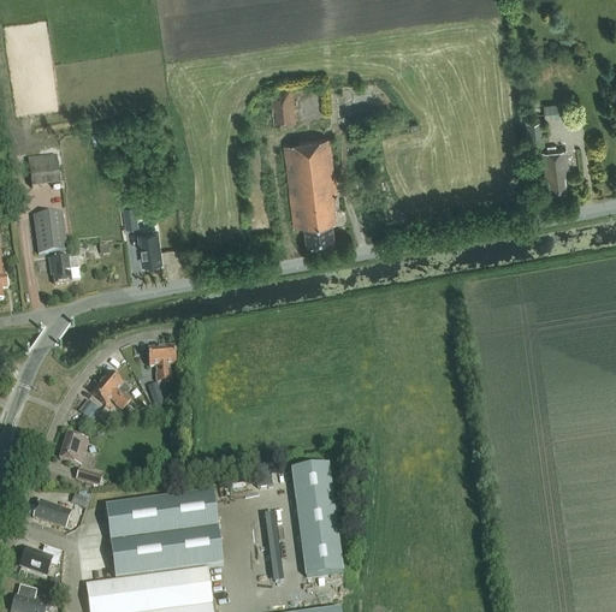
[(296,120),(291,87),(270,90),(274,124),(296,120)]
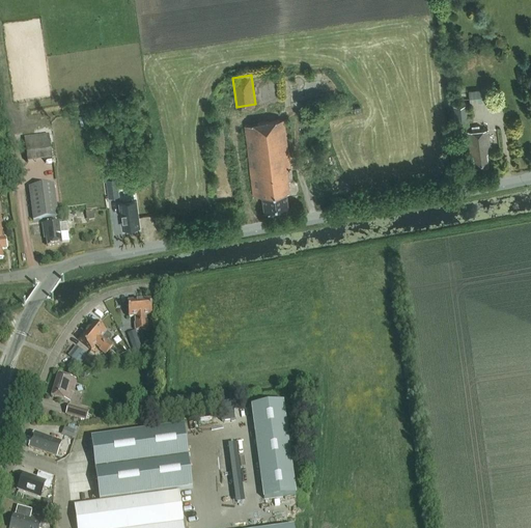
[(488,85),(468,87),(470,101),(491,99),(488,85)]
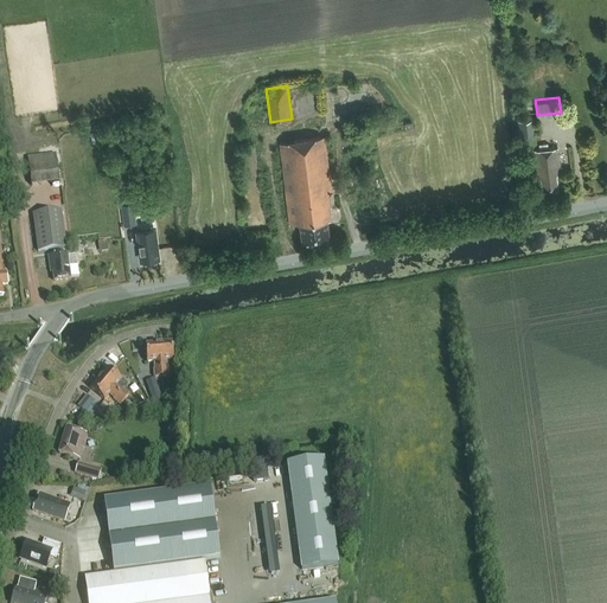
[(534,115),(518,117),(522,141),(536,140),(534,115)]
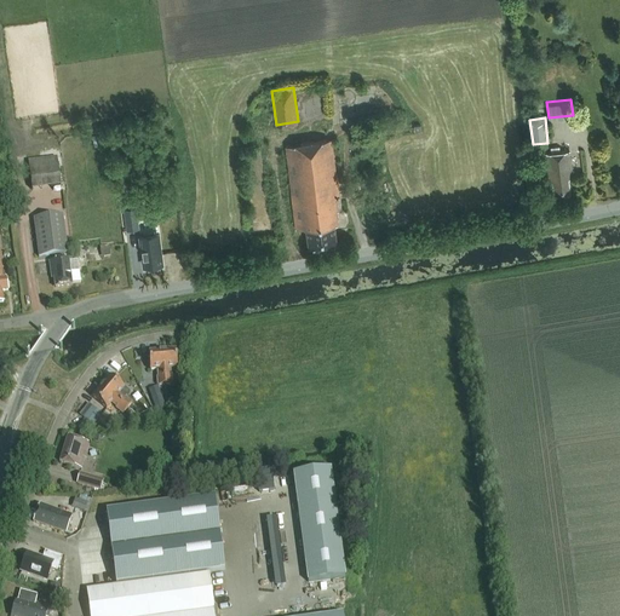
[(309,139),(286,143),(296,226),(306,224),(309,243),(322,241),(337,240),(334,222),(339,220),(344,219),(346,216),(346,208),(343,205),(342,205),(331,136),(309,139)]
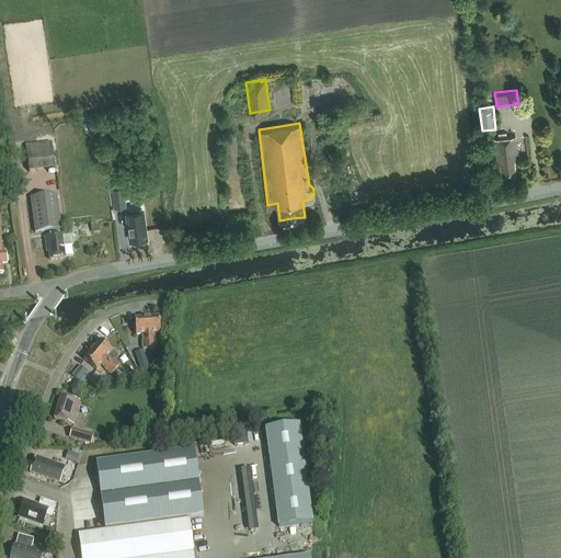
[(515,134),(507,135),(506,129),(499,131),(499,136),(493,136),(496,162),(500,161),(502,173),(516,171),(515,159),(517,159),(515,134)]
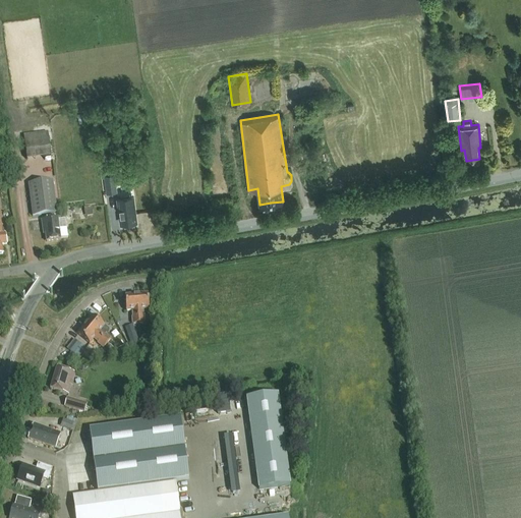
[(29,155),(53,153),(51,128),(26,130),(29,155)]
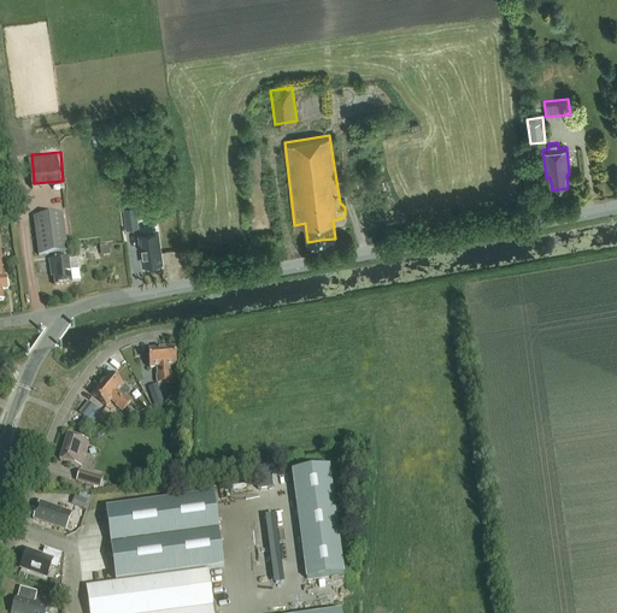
[(139,224),(136,205),(124,206),(127,225),(139,224)]
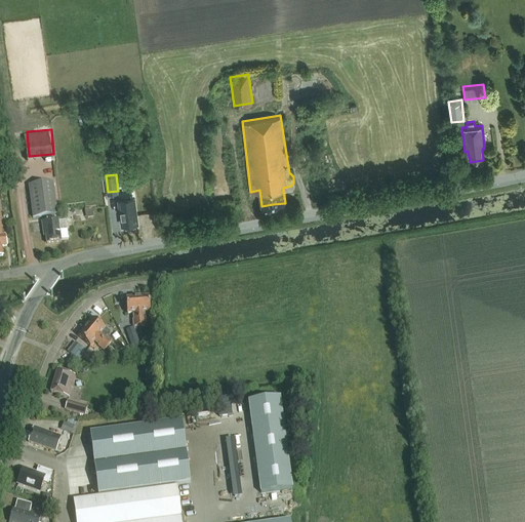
[(53,179),(29,184),(33,216),(57,213),(53,179)]
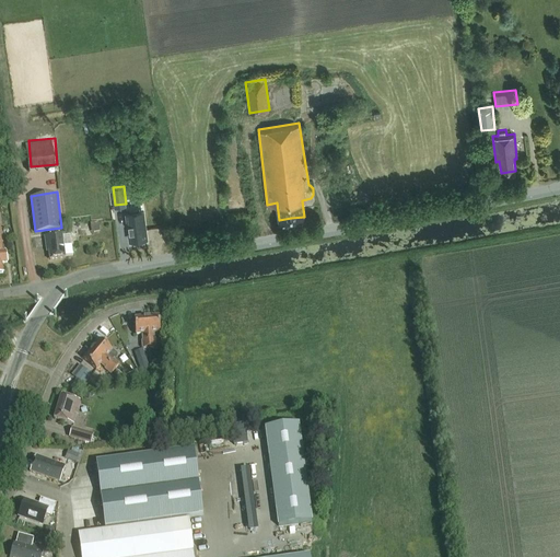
[(142,208),(126,210),(130,238),(146,235),(142,208)]
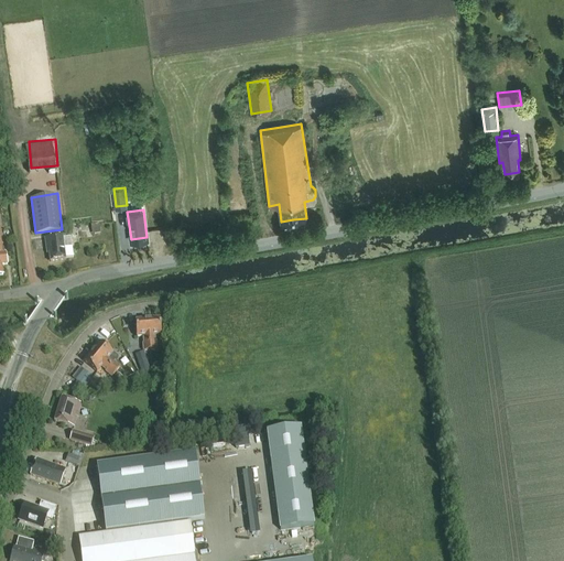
[(74,256),(71,235),(63,236),(63,234),(45,236),(46,245),(49,245),(51,259),(65,257),(74,256)]
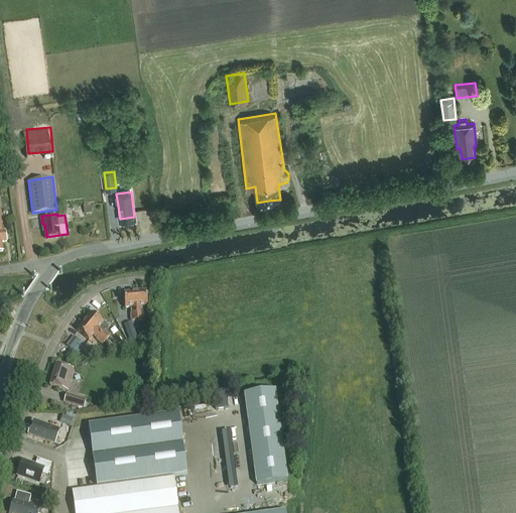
[(135,290),(138,318),(144,317),(143,310),(142,310),(142,304),(148,304),(147,289),(135,290)]
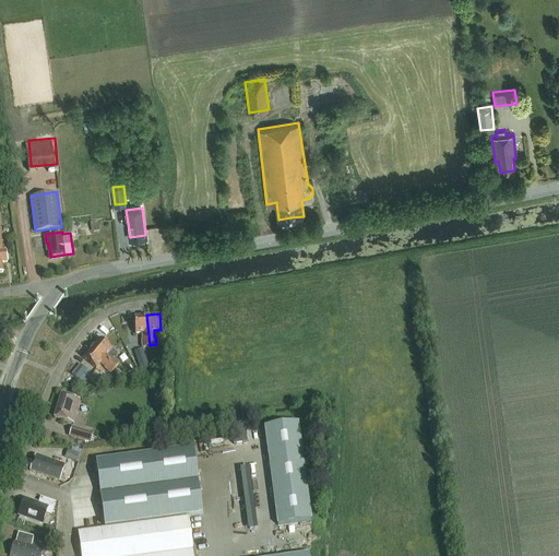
[(150,345),(146,315),(134,316),(137,332),(143,331),(143,338),(143,345),(150,345)]
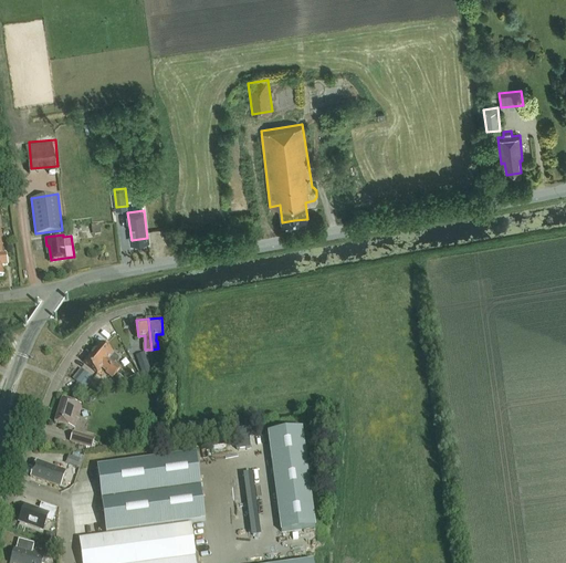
[(93,351),(116,371),(121,366),(114,361),(114,362),(108,357),(113,352),(101,342),(93,351)]
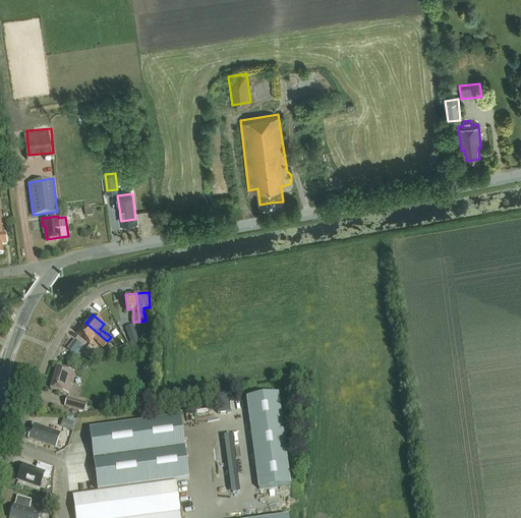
[(107,341),(85,323),(77,332),(90,342),(94,337),(98,340),(98,341),(104,346),(107,341)]
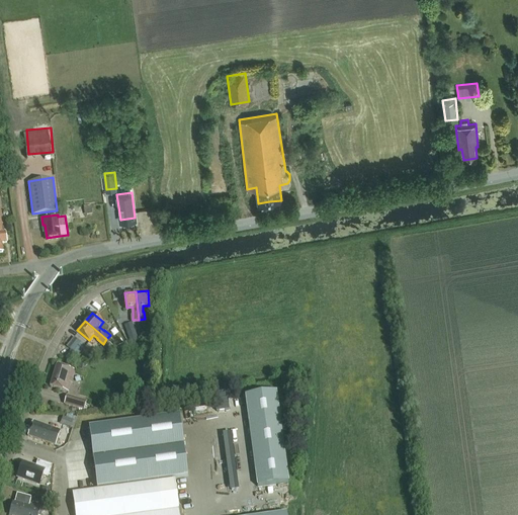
[(78,337),(70,347),(78,354),(86,344),(78,337)]
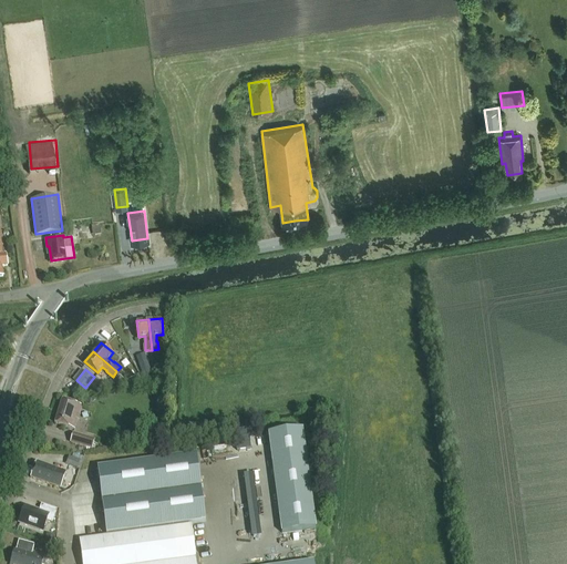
[(62,397),(55,421),(74,427),(82,403),(62,397)]
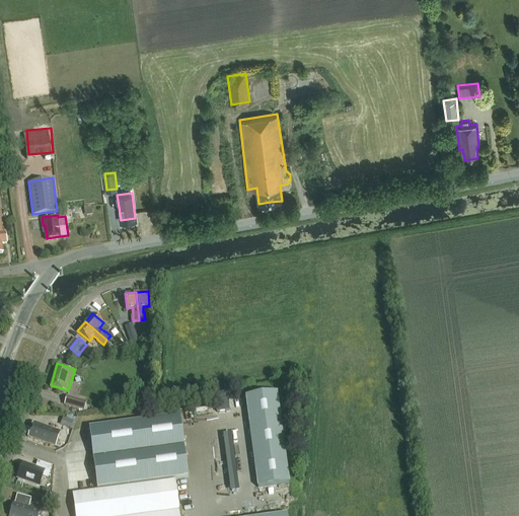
[(226,388),(214,390),(217,410),(229,408),(226,388)]
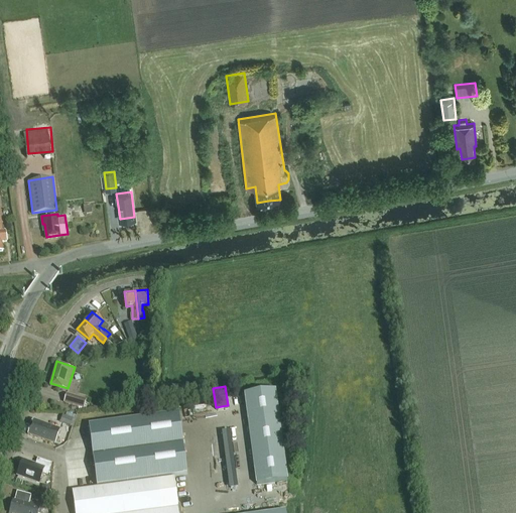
[(288,479),(275,388),(244,392),(256,483),(288,479)]
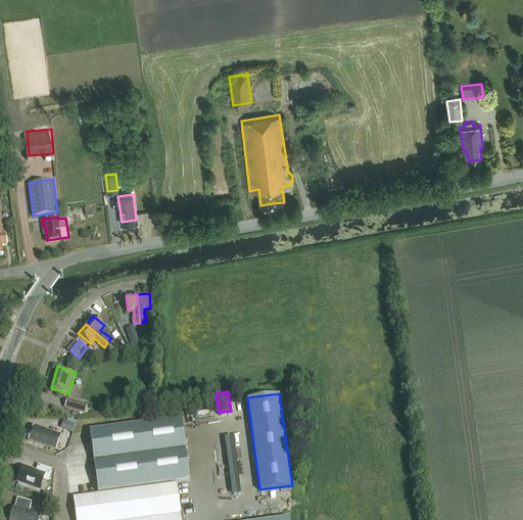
[(67,397),(65,406),(85,412),(87,404),(67,397)]
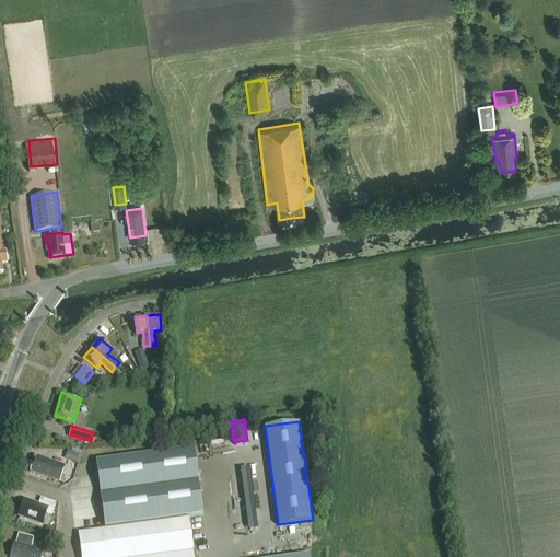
[(194,447),(96,460),(105,525),(188,513),(202,512),(194,447)]
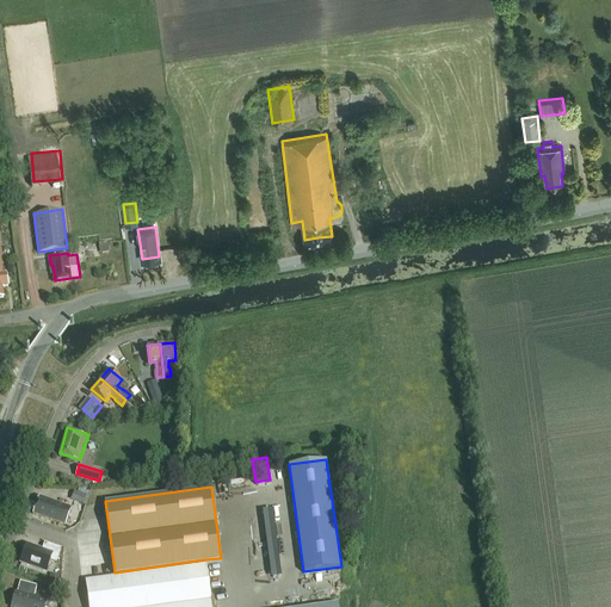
[(74,489),(72,497),(84,502),(87,493),(74,489)]
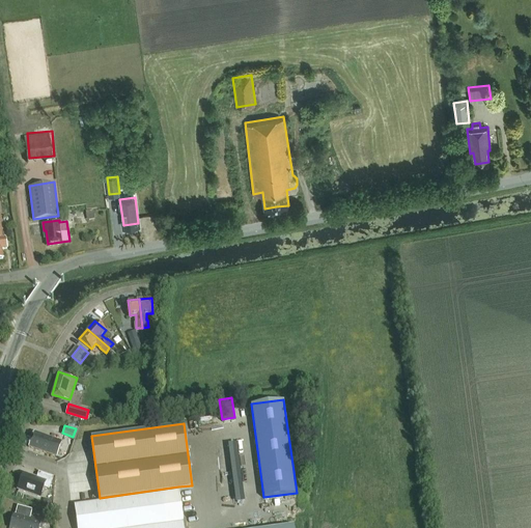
[(62,440),(34,431),(28,445),(57,454),(62,440)]
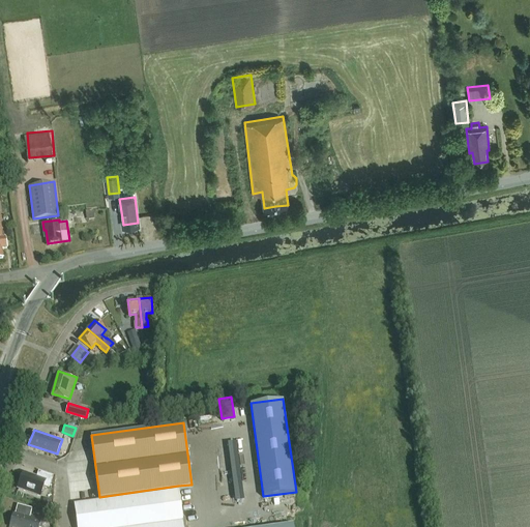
[(49,487),(53,474),(40,470),(38,477),(23,472),(19,487),(40,494),(43,485),(49,487)]
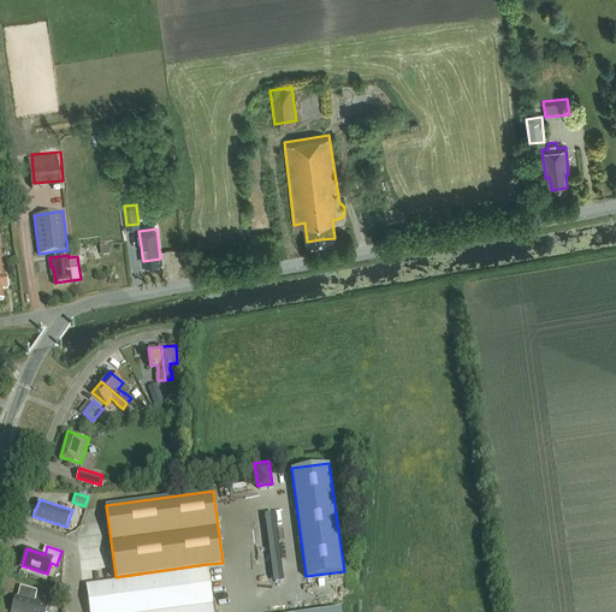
[(213,611),(208,568),(87,583),(89,611),(213,611)]
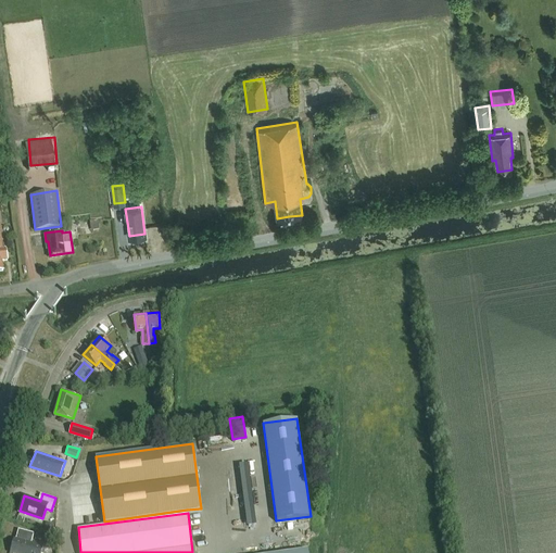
[(46,519),(43,528),(52,531),(54,523),(46,519)]
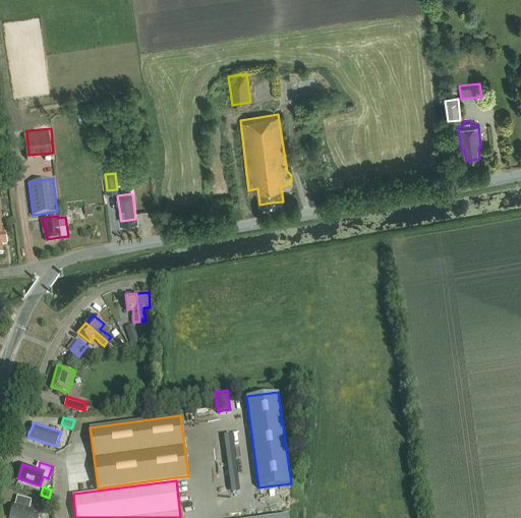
[(15,496),(13,503),(10,516),(17,517),(38,517),(41,508),(30,505),(31,500),(15,496)]
